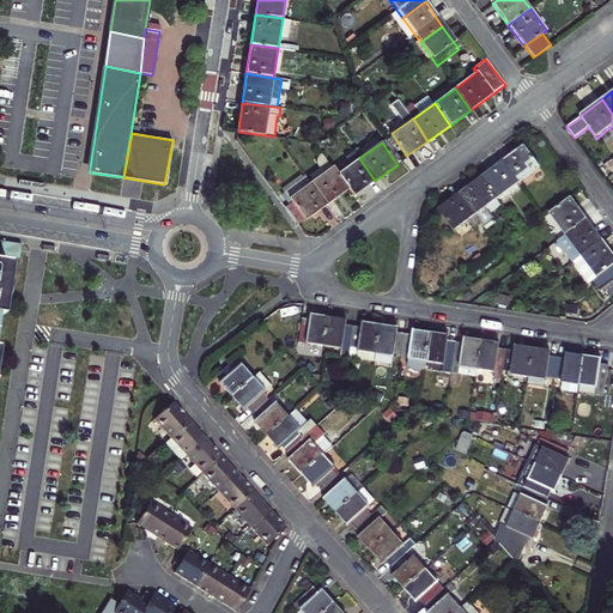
[(508,169),(522,188),(542,174),(527,153),(508,169)]
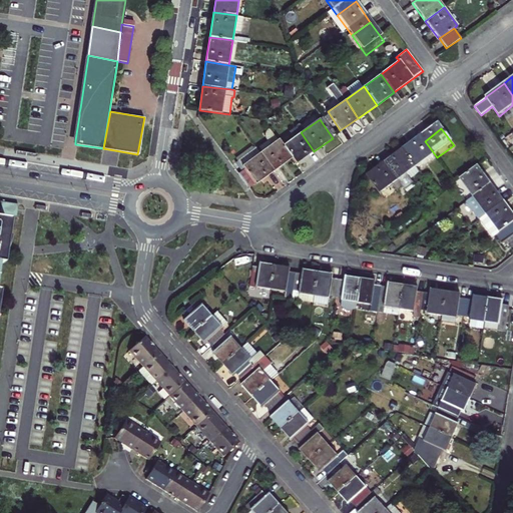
[(301,132),(283,145),(292,158),(296,164),(314,151),(301,132)]
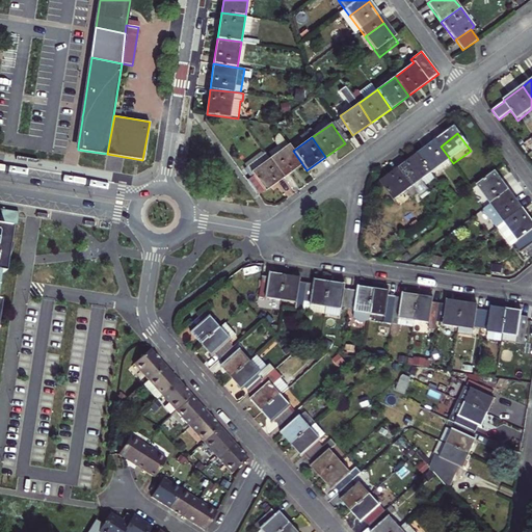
[(267,155),(283,178),(302,164),(293,151),(286,141),(267,155)]
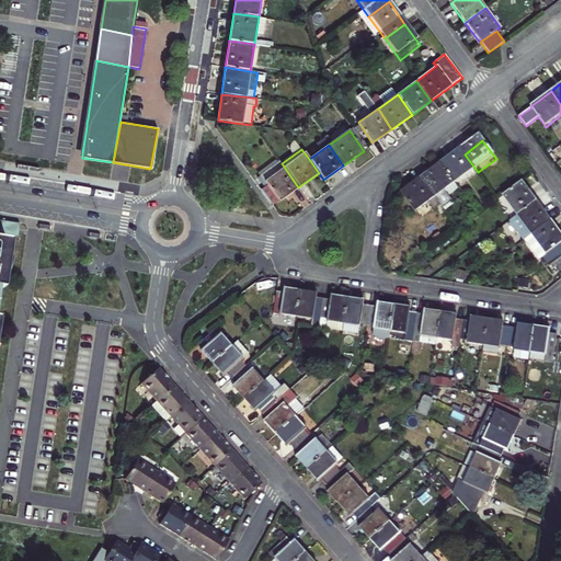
[(465,155),(445,169),(458,186),(478,172),(465,155)]
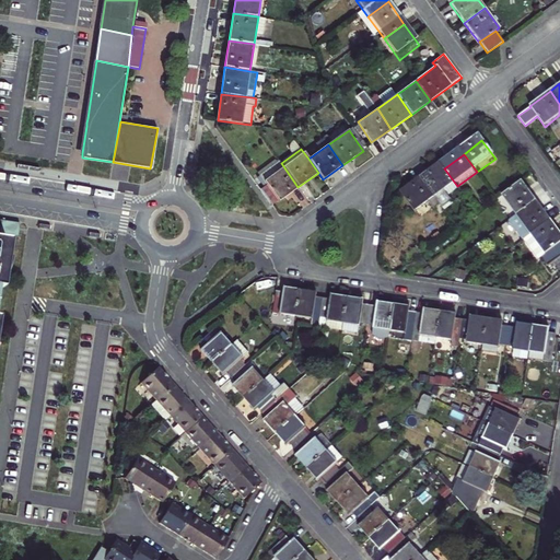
[(298,187),(281,163),(278,159),(258,173),(267,185),(261,188),(273,205),(298,187)]
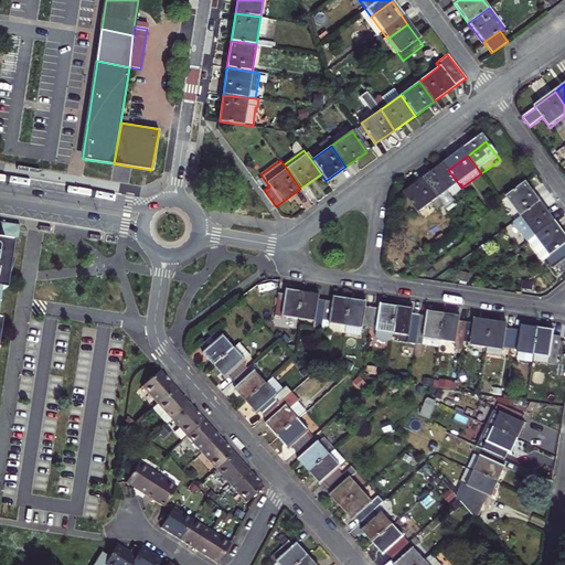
[(448,170),(428,184),(441,202),(449,212),(468,198),(461,188),(448,170)]
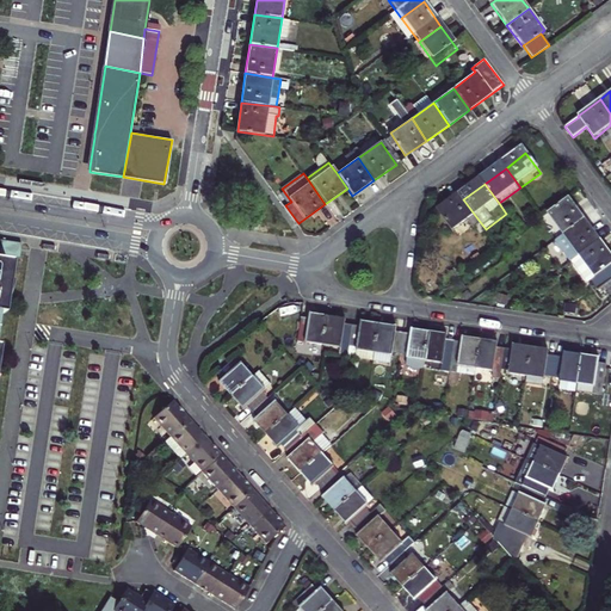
[(569,198),(548,214),(563,235),(585,220),(569,198)]
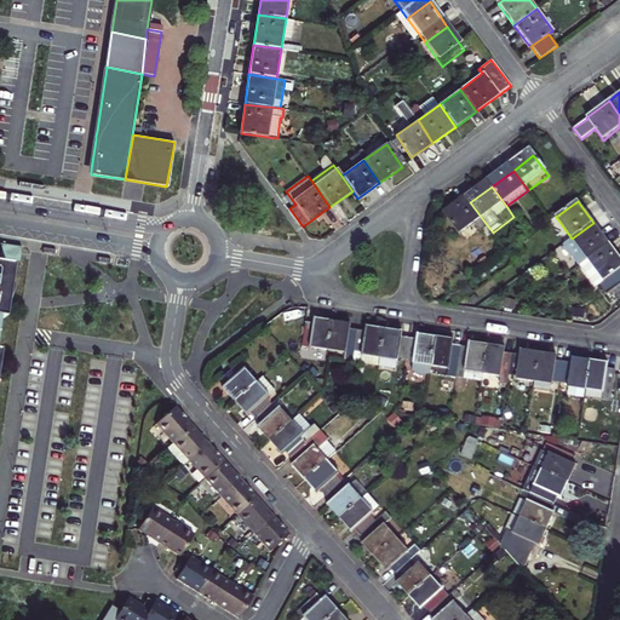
[(484,222),(470,202),(449,217),(464,237),(484,222)]
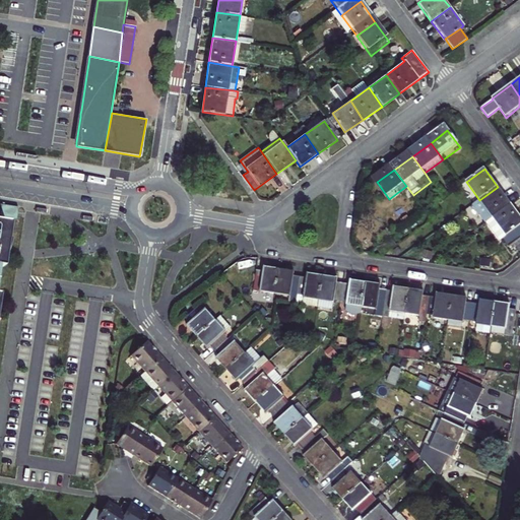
[(228,186),(218,184),(216,199),(224,200),(228,186)]
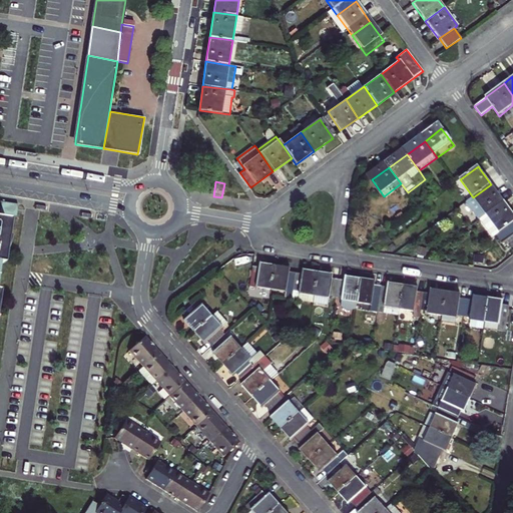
[(491,184),(473,197),(466,201),(479,219),(486,214),(504,201),(491,184)]
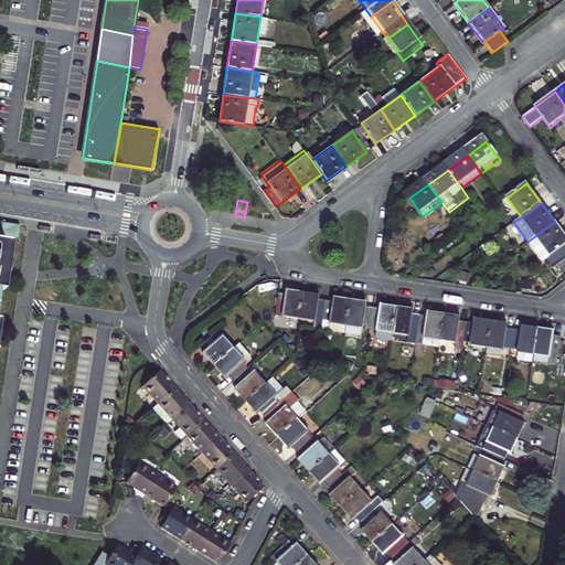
[(18,225),(0,222),(0,235),(16,237),(18,225)]
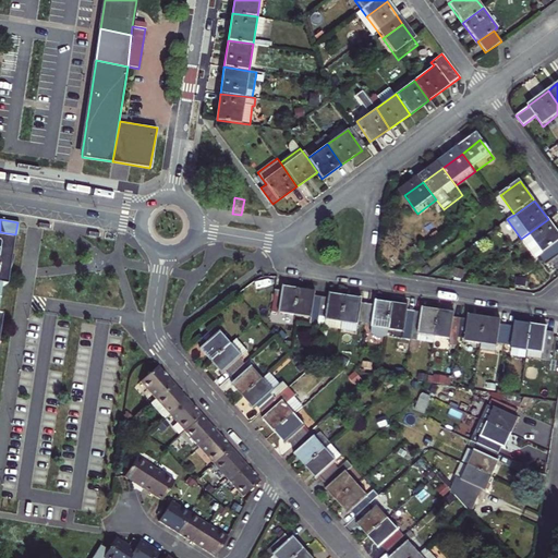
[(557,232),(548,219),(529,233),(521,239),(536,259),(540,257),(557,243),(557,232)]
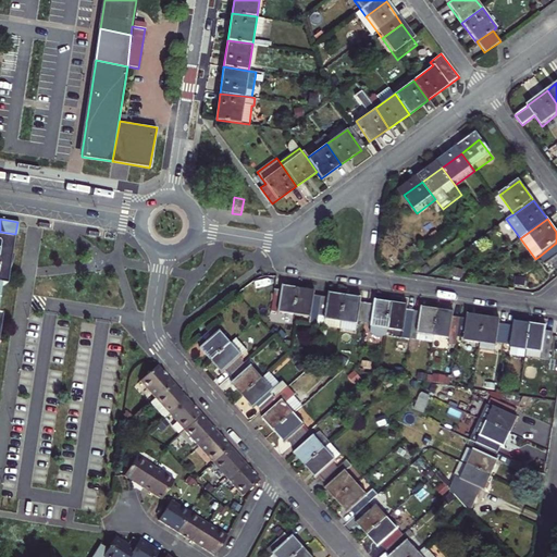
[(556,243),(539,257),(545,265),(552,261),(556,257),(556,243)]
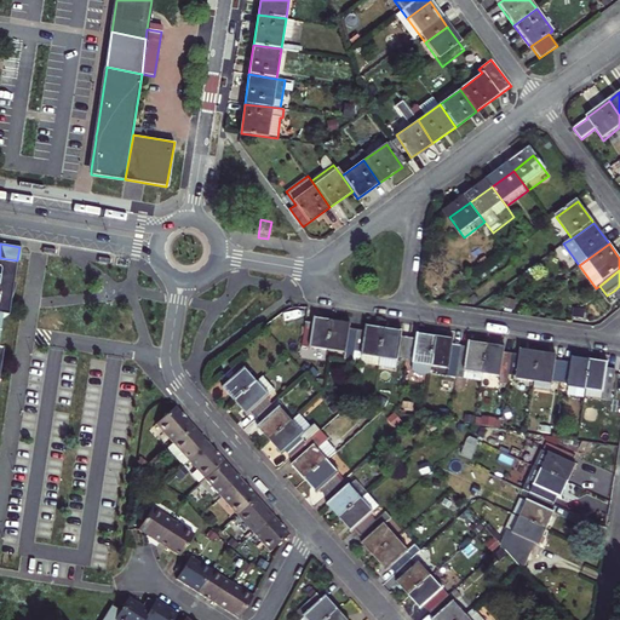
[(469,299),(474,305),(480,300),(475,294),(469,299)]
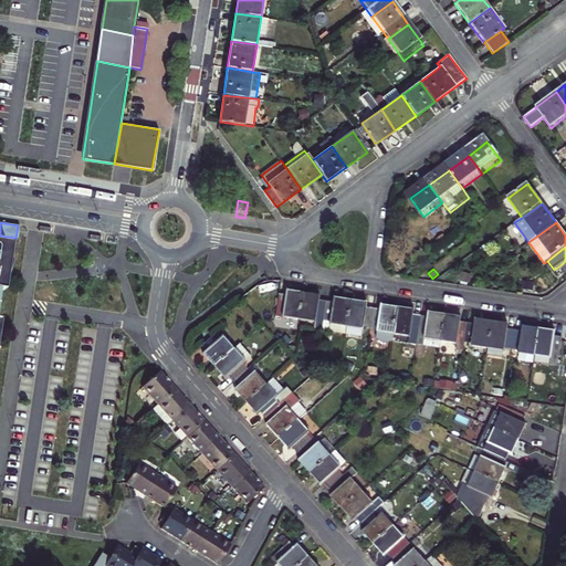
[(471,275),(459,272),(457,280),(467,283),(469,282),(471,275)]
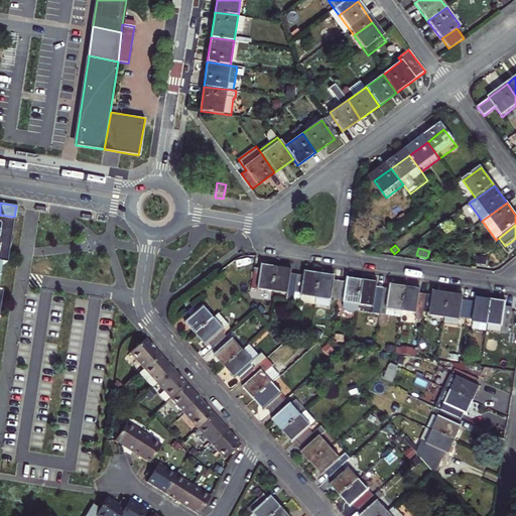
[(487,257),(477,256),(476,264),(486,265),(487,257)]
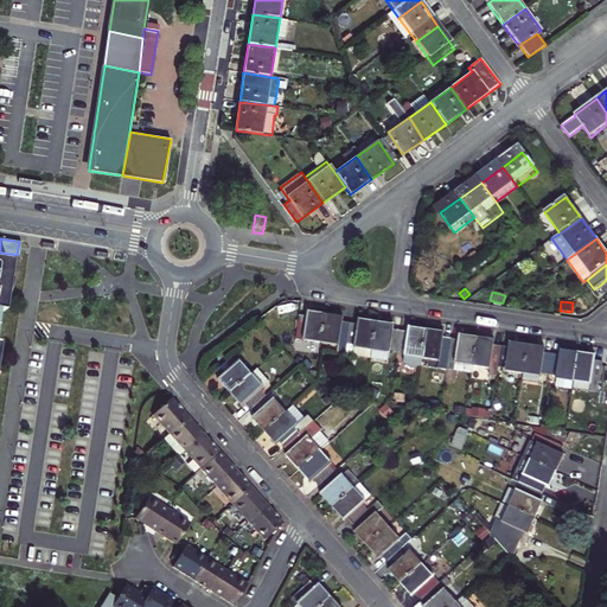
[(325,344),(330,315),(308,312),(307,318),(300,317),(296,339),(325,344)]
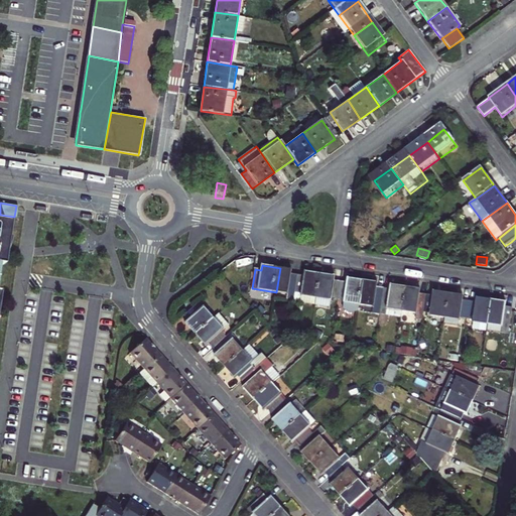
[(299,302),(303,276),(291,274),(292,270),(280,268),(276,292),(287,294),(286,300),(299,302)]
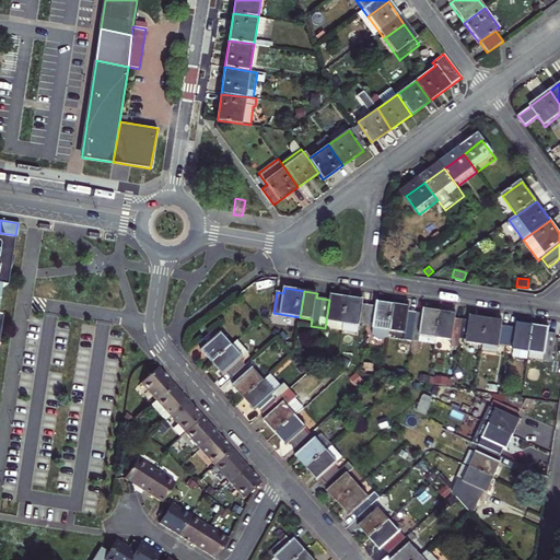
[(342,330),(348,298),(330,294),(329,300),(325,328),(342,330)]
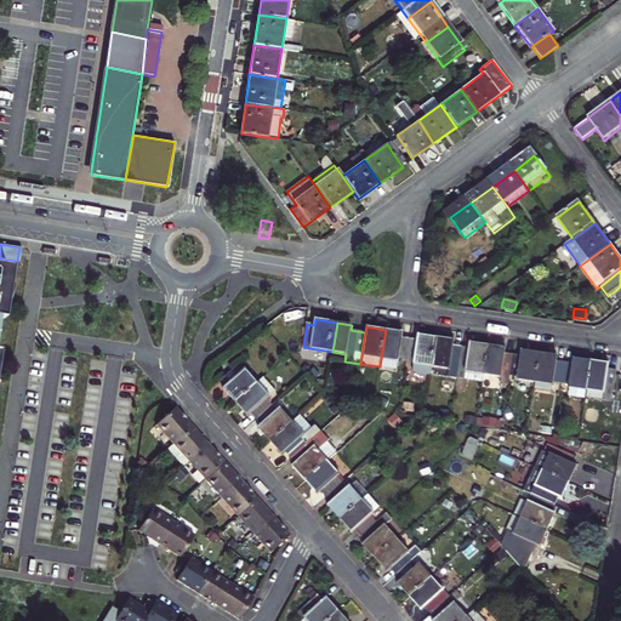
[(398,360),(409,362),(411,340),(402,339),(403,332),(386,330),(380,366),(397,370),(398,360)]
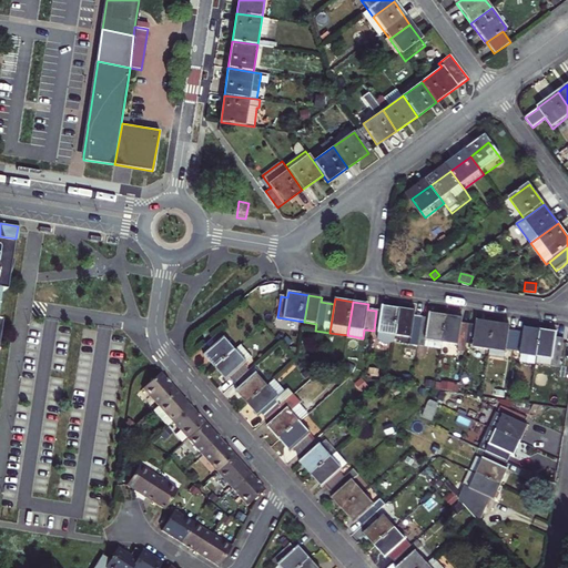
[(378,335),(396,338),(401,310),(382,306),(381,311),(376,311),(374,331),(378,332),(378,335)]
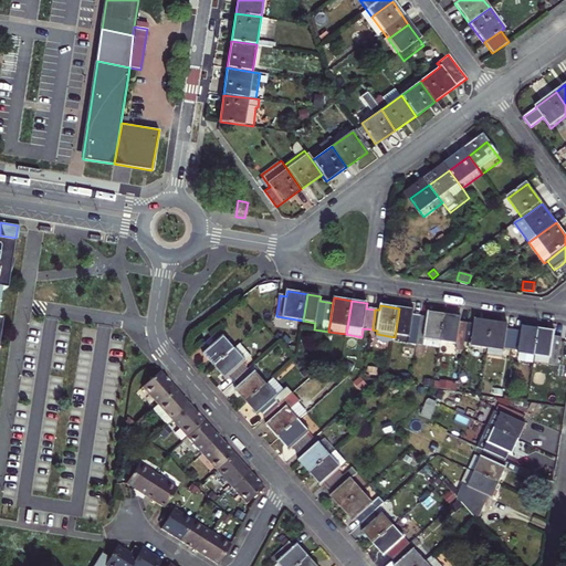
[(413,311),(399,308),(395,337),(409,338),(408,344),(417,345),(421,316),(413,315),(413,311)]
